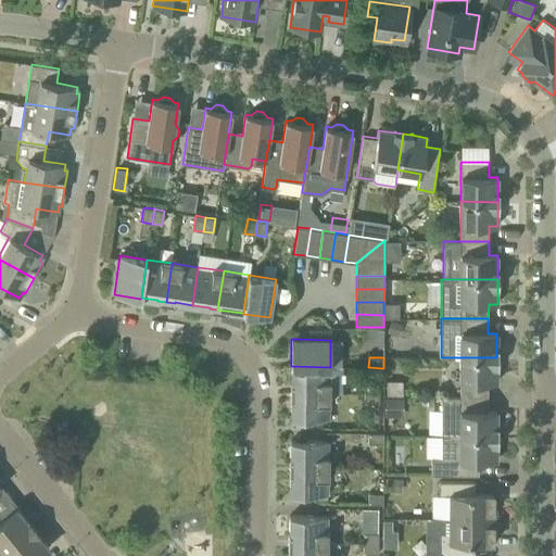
[(488,382),(496,382),(496,357),(460,357),(460,396),(488,397),(488,382)]
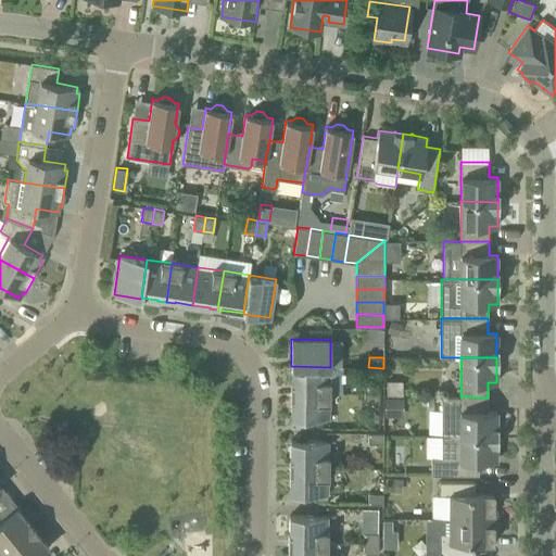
[(330,392),(330,381),(329,381),(329,367),(330,367),(291,366),(292,367),(291,383),(290,383),(290,392),(330,392)]
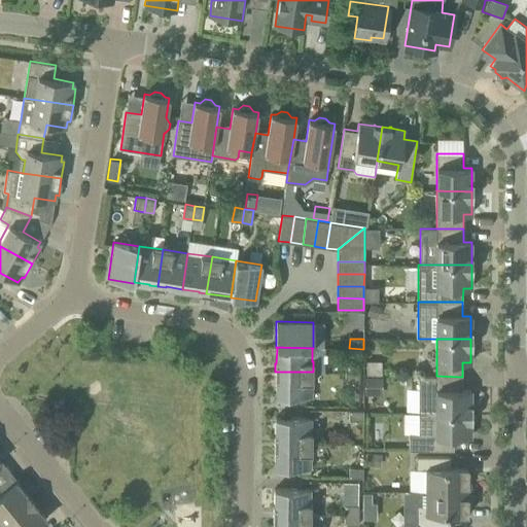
[(359,373),(359,362),(345,362),(345,373),(359,373)]
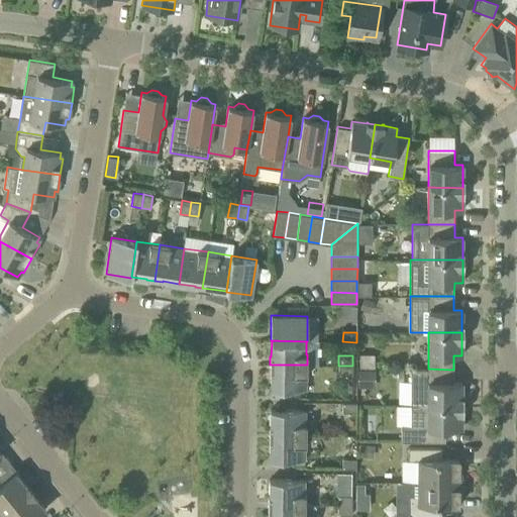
[(375,355),(359,355),(359,368),(375,368),(375,355)]
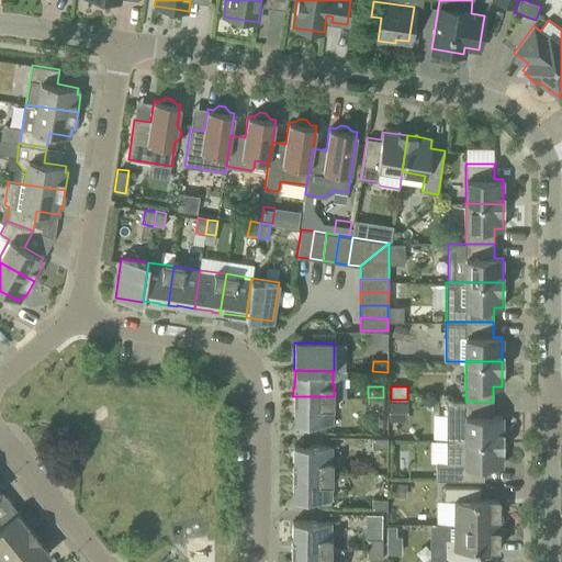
[(333,424),(333,408),(334,408),(334,396),(293,396),(293,405),(294,423),(333,424)]
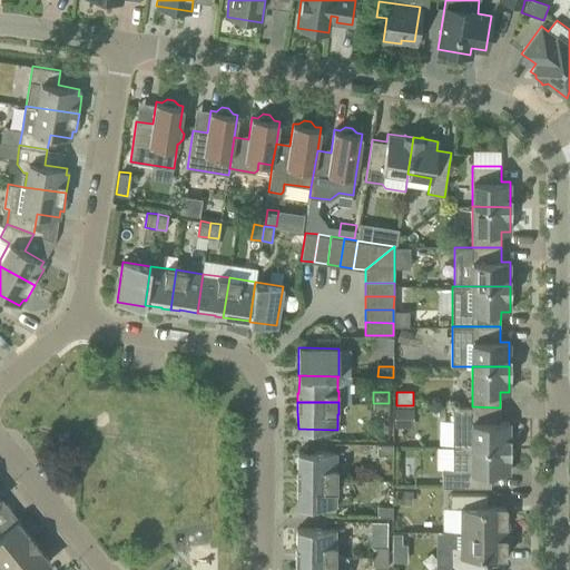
[(389,414),(389,403),(373,403),(373,413),(389,414)]
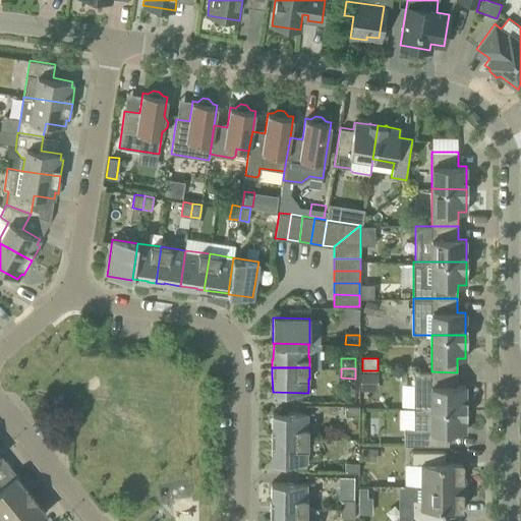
[(457,372),(431,371),(414,371),(414,408),(465,409),(465,386),(457,386),(457,372)]
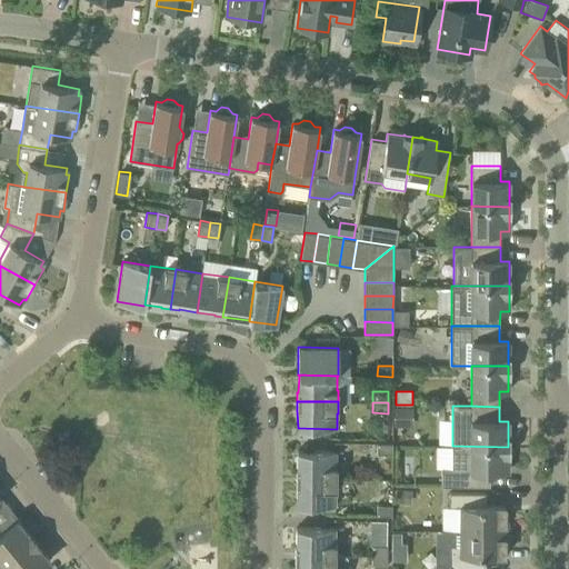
[(393,407),(393,426),(411,426),(412,407),(393,407)]
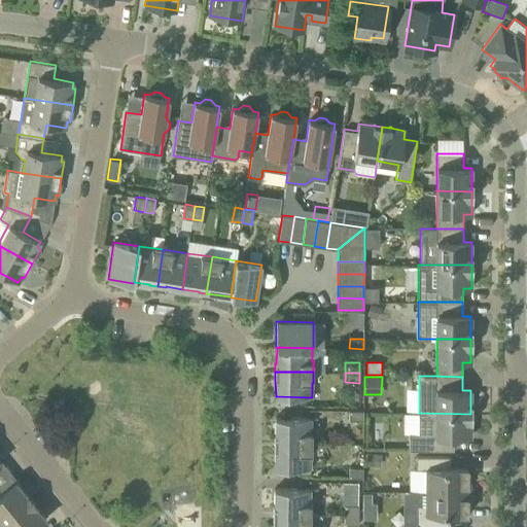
[(363,420),(363,411),(349,411),(349,420),(363,420)]
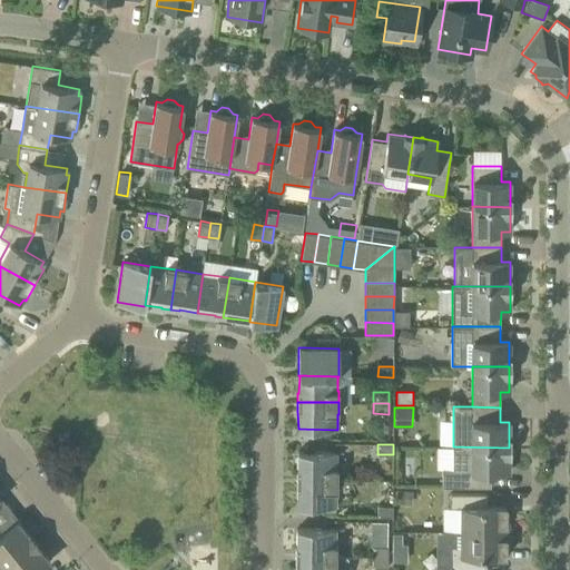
[(509,448),(453,446),(453,469),(443,469),(442,487),(491,488),(491,485),(490,484),(490,474),(491,474),(491,472),(509,472),(509,448)]
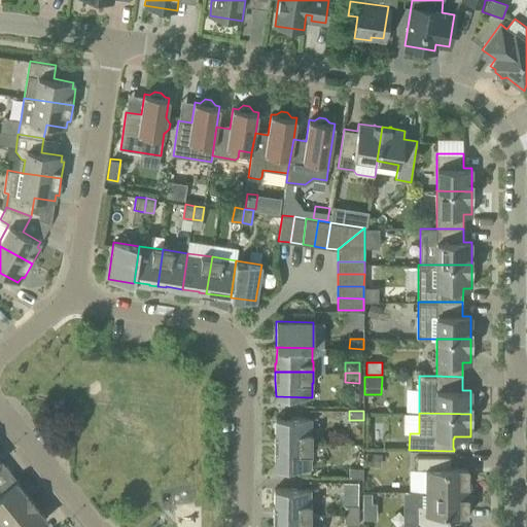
[(312,443),(312,432),(311,432),(311,418),(275,417),(275,434),(274,443),(312,443)]
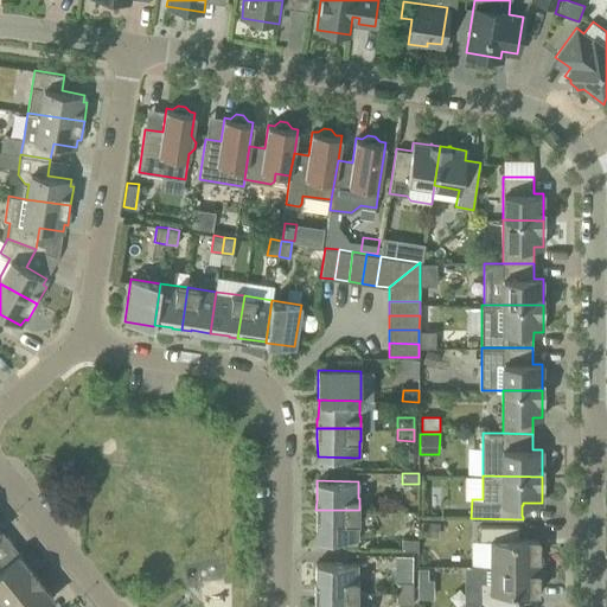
[(358,540),(358,523),(359,523),(359,510),(315,510),(315,519),(317,519),(317,540),(358,540)]
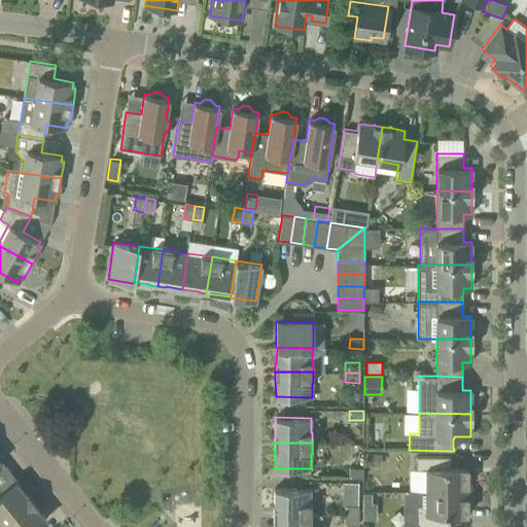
[(365,453),(364,464),(380,466),(381,454),(365,453)]
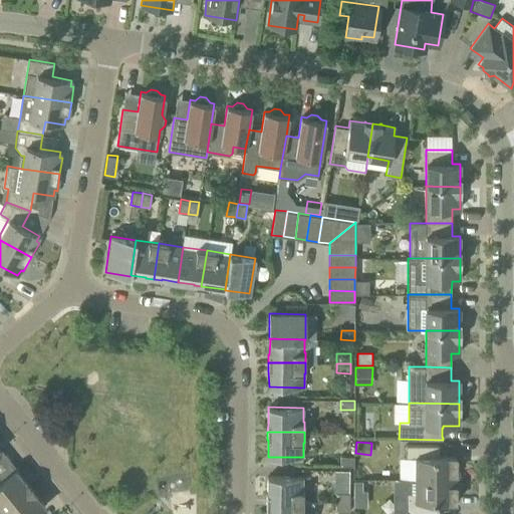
[(439,446),(439,445),(406,445),(406,458),(416,458),(416,479),(459,480),(459,457),(434,457),(434,456),(433,456),(433,446),(439,446)]
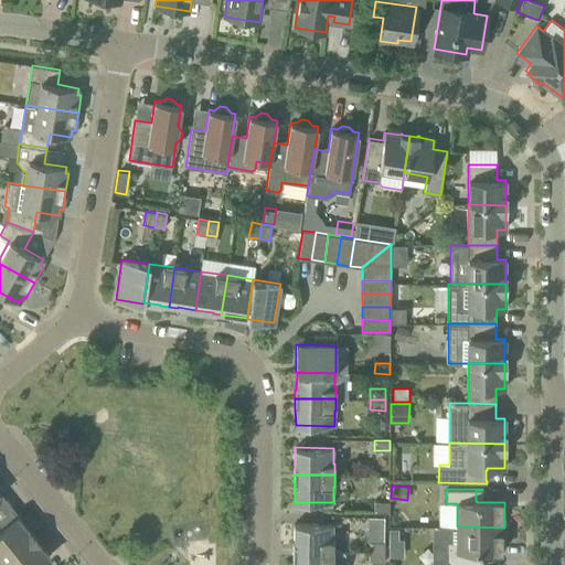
[(390,512),(390,501),(374,501),(374,512),(390,512)]
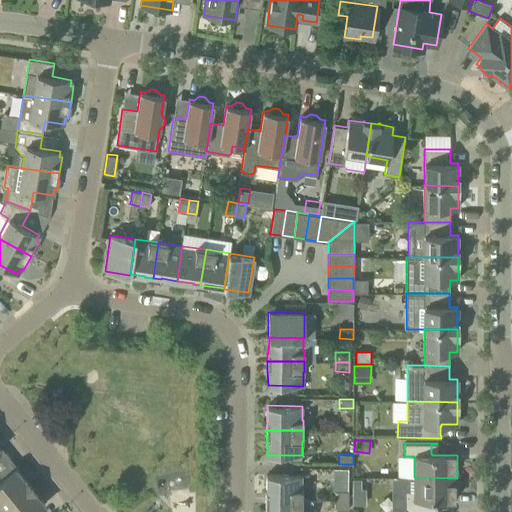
[(30,486),(16,468),(0,480),(0,510),(1,510),(30,486)]
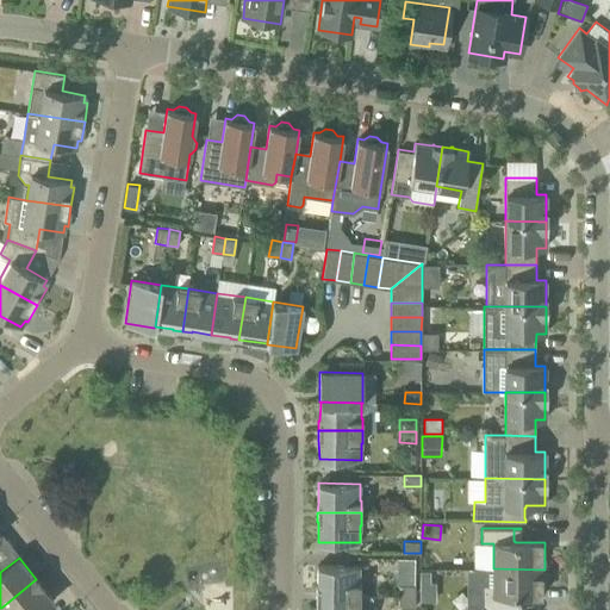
[(360,596),(360,583),(359,583),(359,567),(318,566),(317,585),(316,596),(360,596)]
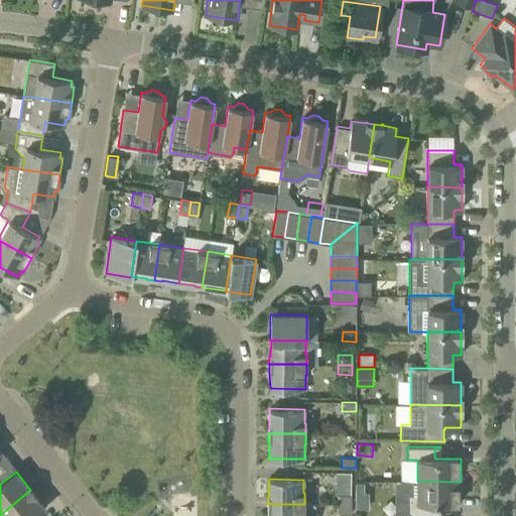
[(461,504),(461,482),(417,481),(416,494),(407,494),(407,515),(434,515),(434,504),(461,504)]
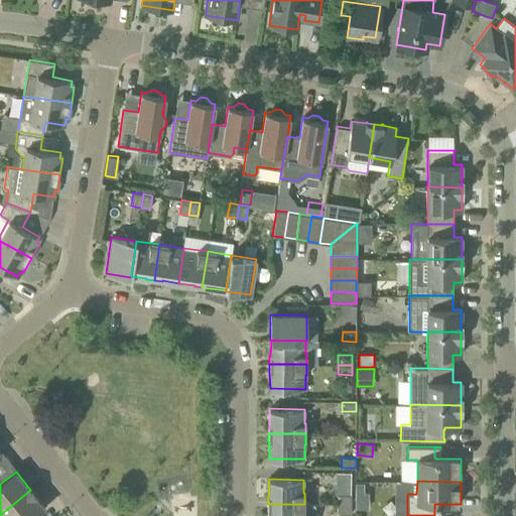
[(36,515),(45,508),(30,490),(1,514),(2,515),(36,515)]
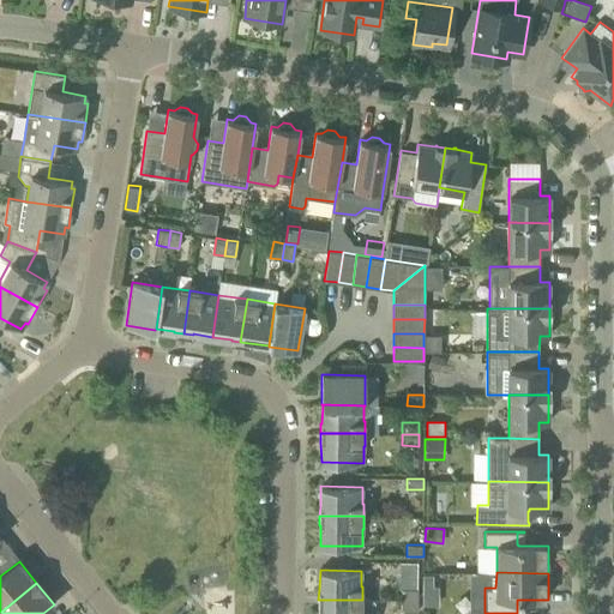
[(417,600),(417,589),(402,589),(402,600),(417,600)]
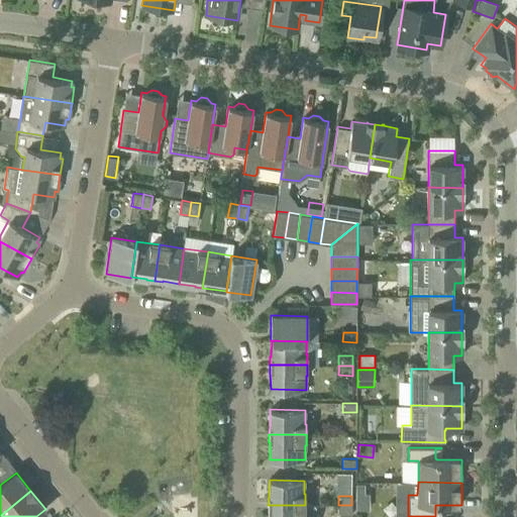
[(304,516),(305,505),(268,505),(268,512),(269,512),(269,516),(304,516)]
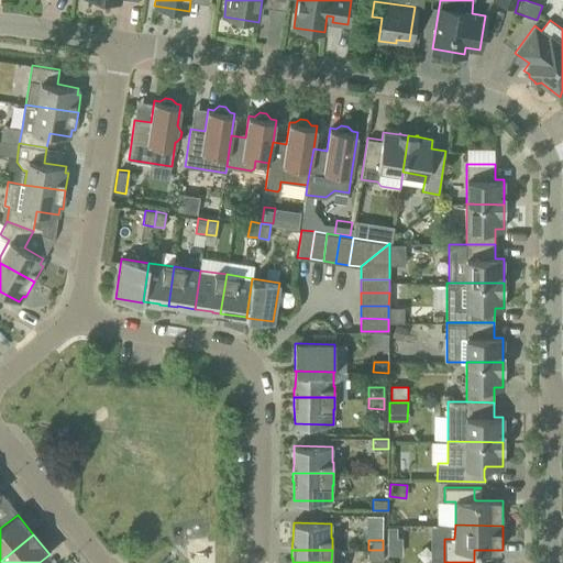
[(383,550),(368,550),(368,561),(383,561),(383,550)]
